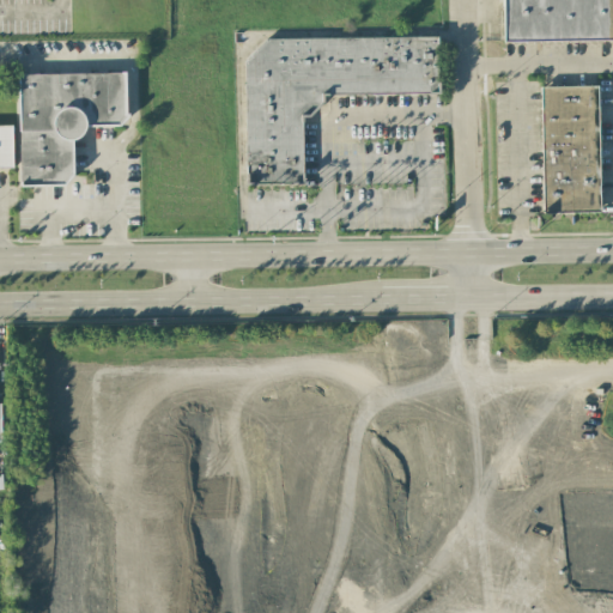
[(612,0),(502,0),(503,42),(612,40),(612,0)]
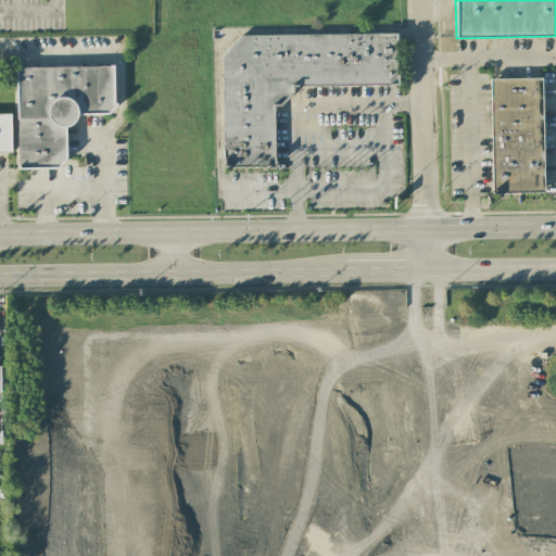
[(238,36),(238,50),(222,50),(223,167),(275,167),(274,106),(288,105),(288,87),(399,85),(397,34),(238,36)]
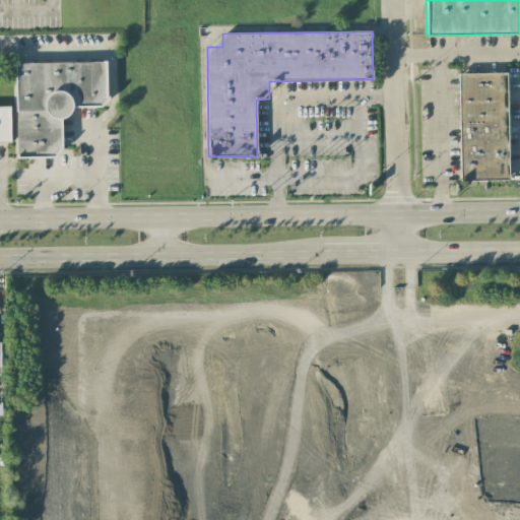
[(16,157),(61,157),(60,118),(70,118),(70,107),(107,107),(106,62),(15,63),(16,157)]
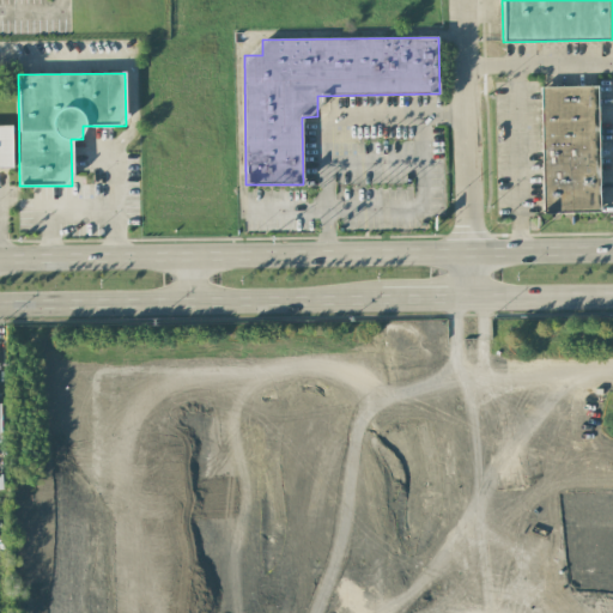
[(600,212),(596,86),(540,87),(544,213),(600,212)]
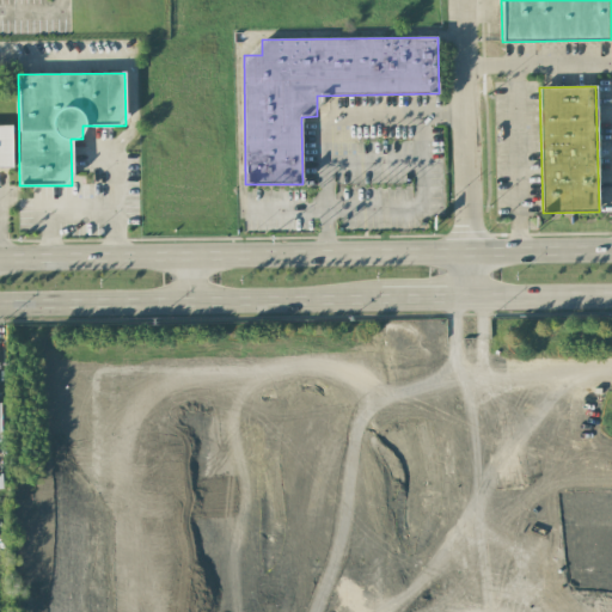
[(12,124),(0,124),(0,166),(12,166),(12,124)]
